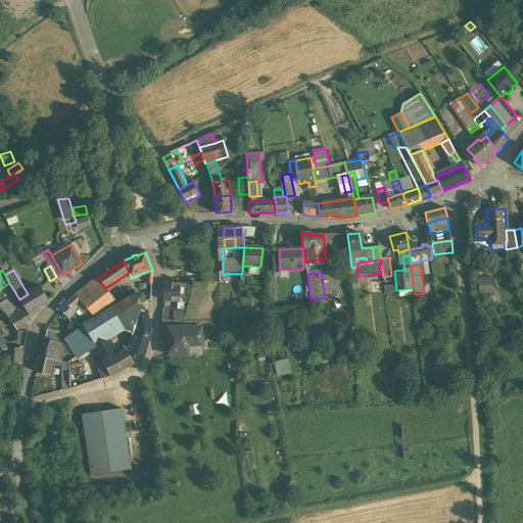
[(94,319),(117,304),(105,288),(98,278),(92,282),(85,287),(75,295),(83,304),(94,319)]
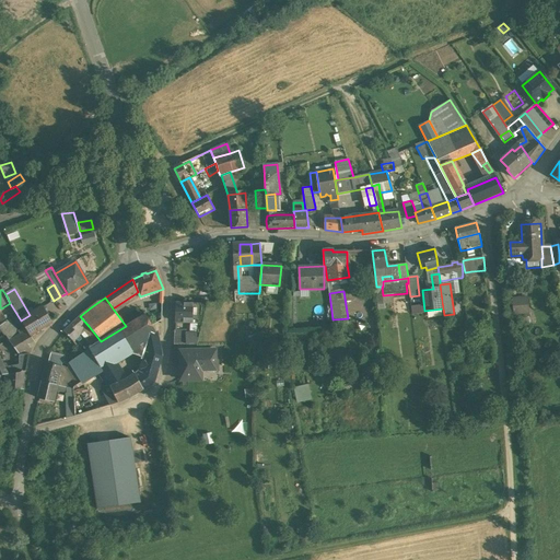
[(526,299),(513,300),(514,313),(527,312),(526,299)]
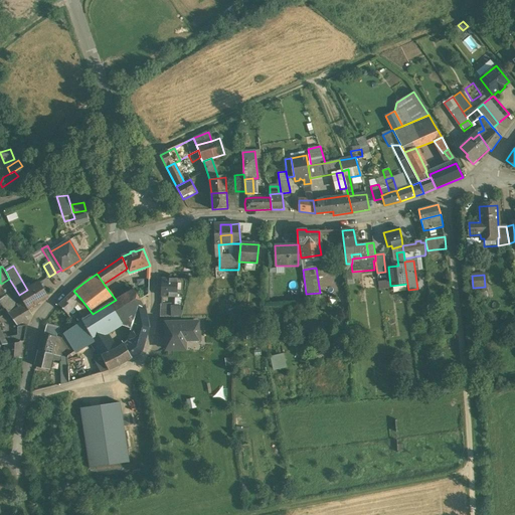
[(178,280),(161,279),(161,297),(177,298),(177,296),(178,280)]
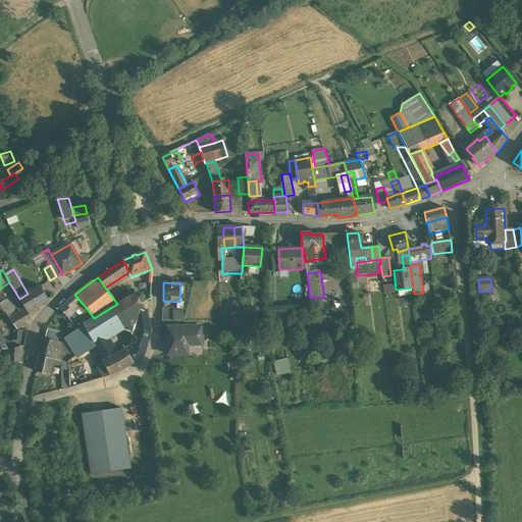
[(151,283),(135,294),(142,304),(151,299),(151,283)]
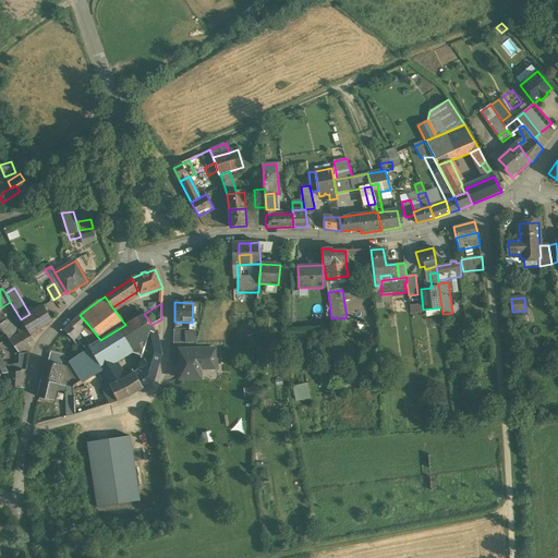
[(202,303),(193,303),(192,320),(201,320),(202,303)]
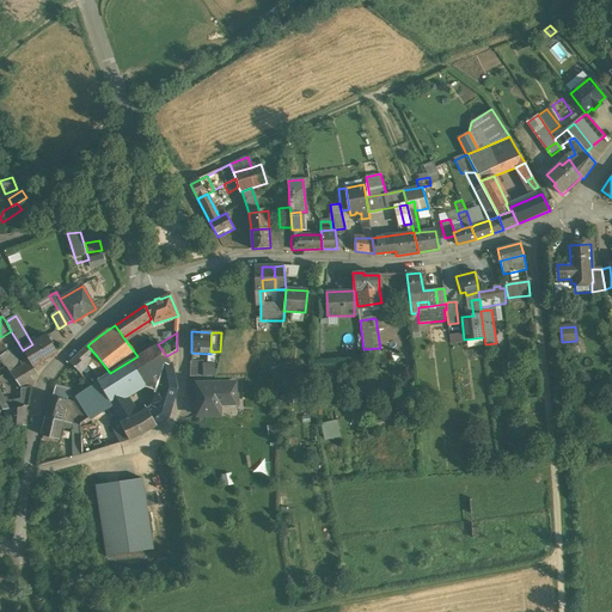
[(32,344),(23,350),(30,361),(34,368),(57,353),(48,335),(32,344)]
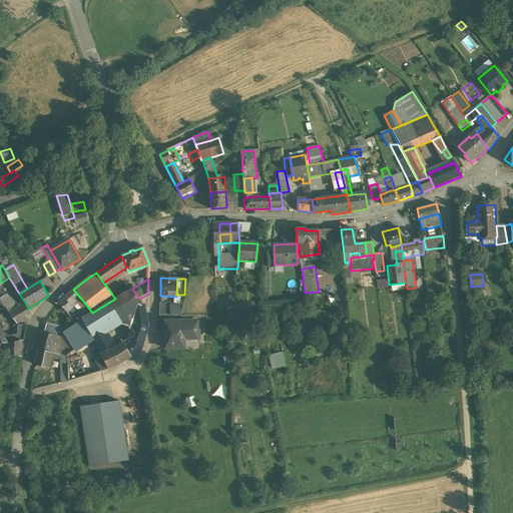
[(132,289),(81,320),(91,336),(99,331),(120,318),(133,310),(142,305),(139,299),(132,289)]
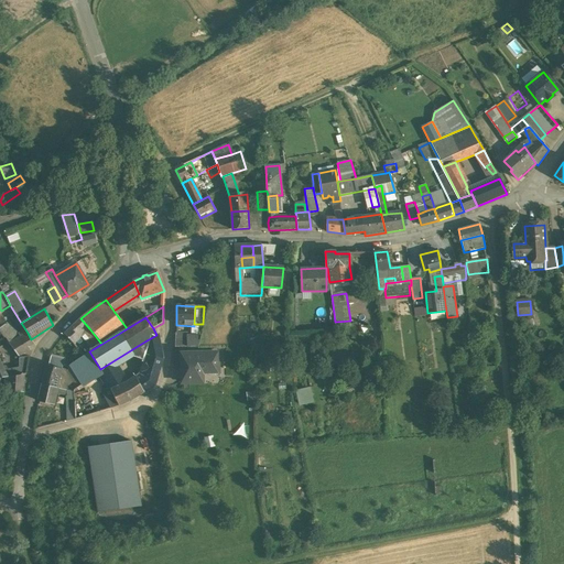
[(80,318),(64,334),(73,344),(82,335),(89,328),(80,318)]
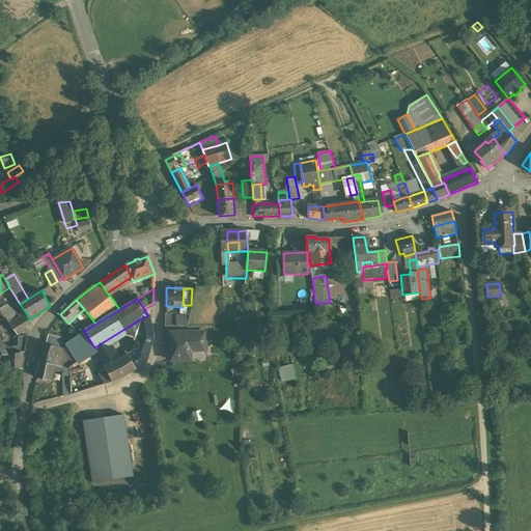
[(17,318),(6,304),(4,305),(0,308),(0,309),(5,318),(9,324),(17,318)]
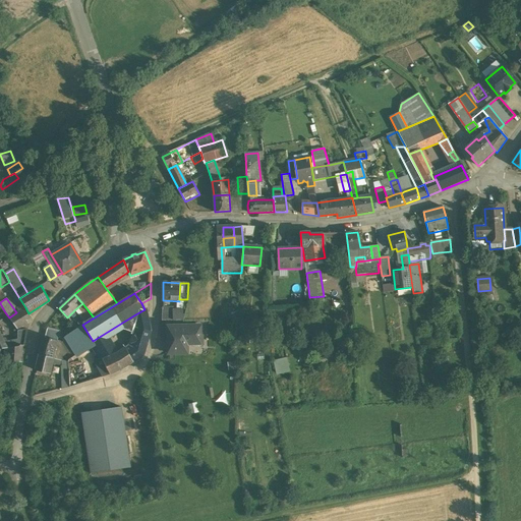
[(87,322),(94,317),(82,303),(75,309),(87,322)]
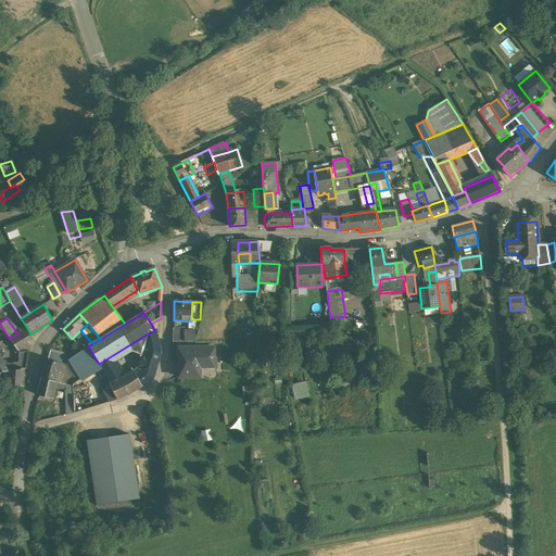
[(17,333),(10,339),(20,352),(25,352),(24,349),(29,345),(27,341),(33,338),(30,335),(27,328),(17,333)]
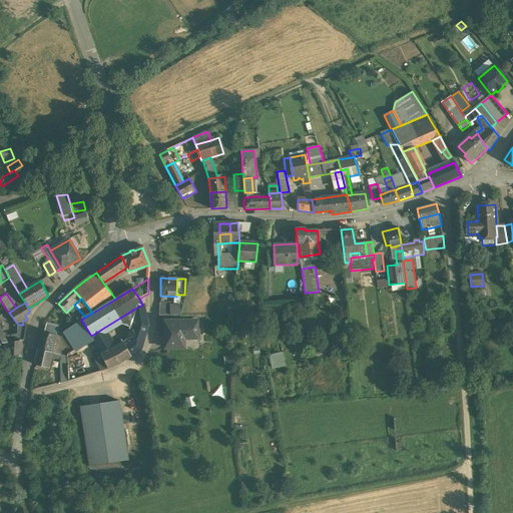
[(178,303),(160,304),(159,316),(179,316),(178,303)]
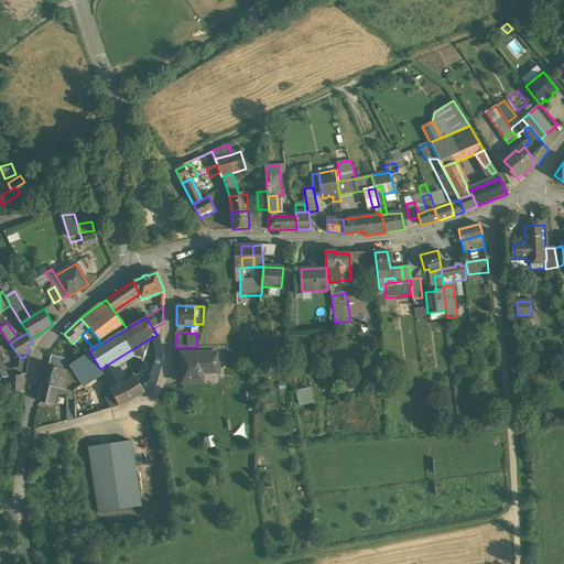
[(156,335),(147,340),(151,356),(162,359),(156,335)]
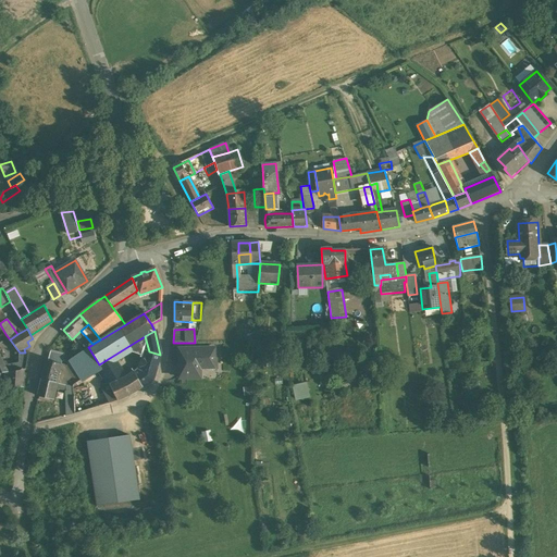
[(99,364),(88,347),(82,350),(67,361),(78,378),(99,364)]
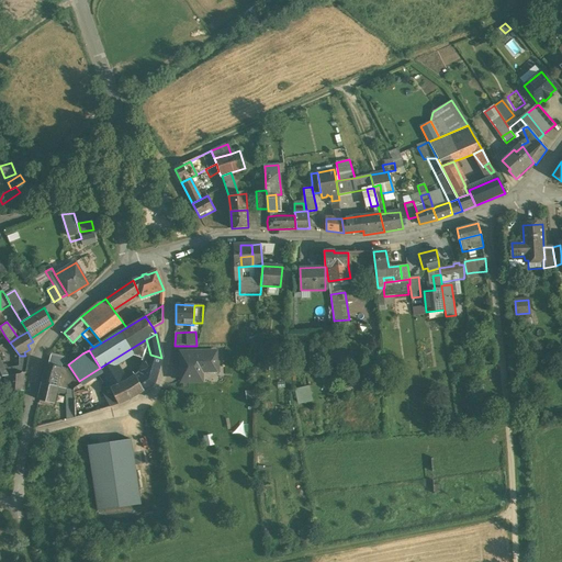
[(215,351),(181,352),(181,382),(197,381),(197,372),(216,371),(218,371),(218,361),(216,361),(215,351)]
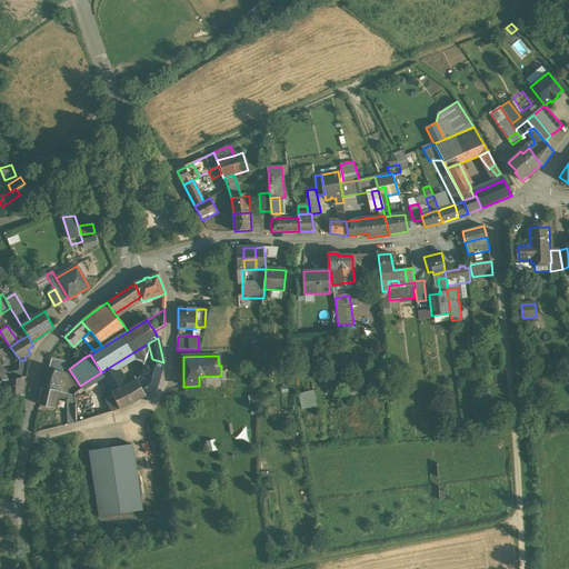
[(152,359),(146,380),(139,385),(145,396),(156,389),(163,362),(152,359)]
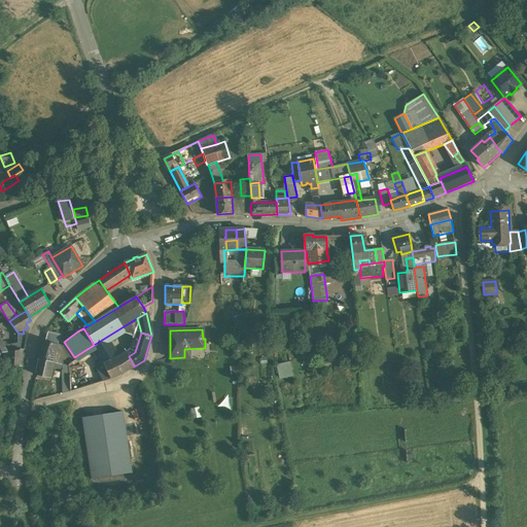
[(16,344),(4,345),(7,352),(23,350),(25,350),(27,334),(24,334),(19,334),(16,344)]
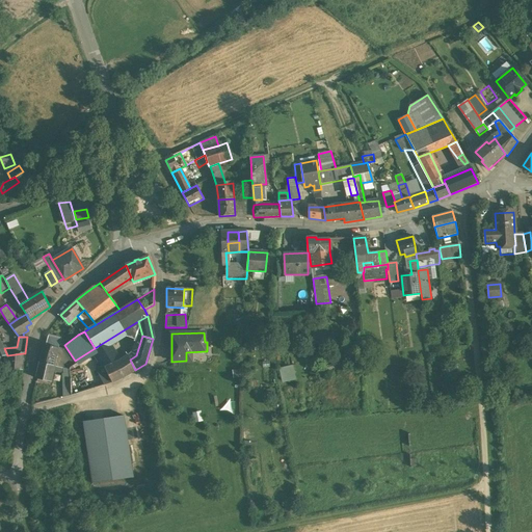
[(48,337),(47,343),(58,346),(60,340),(48,337)]
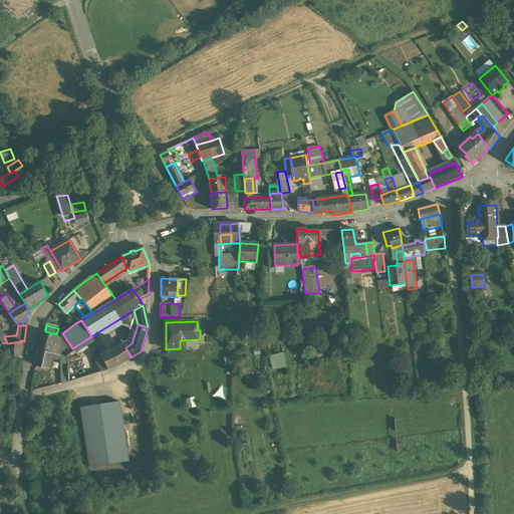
[(110,343),(99,331),(91,336),(102,355),(114,349),(110,343)]
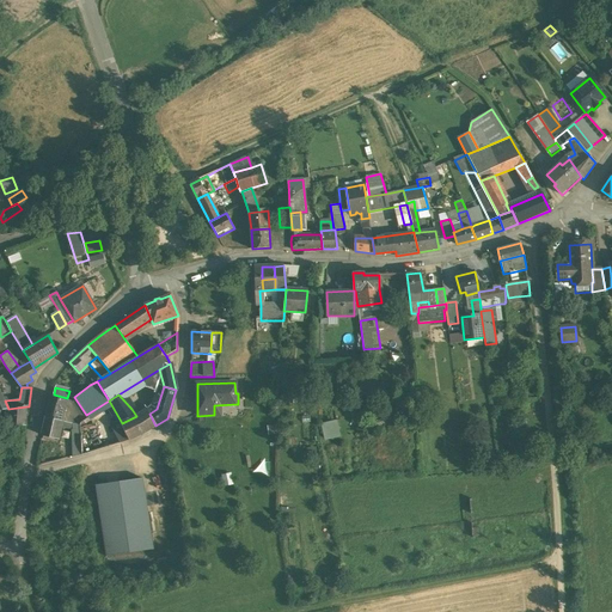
[(67,401),(50,397),(46,417),(61,421),(62,421),(63,414),(67,401)]
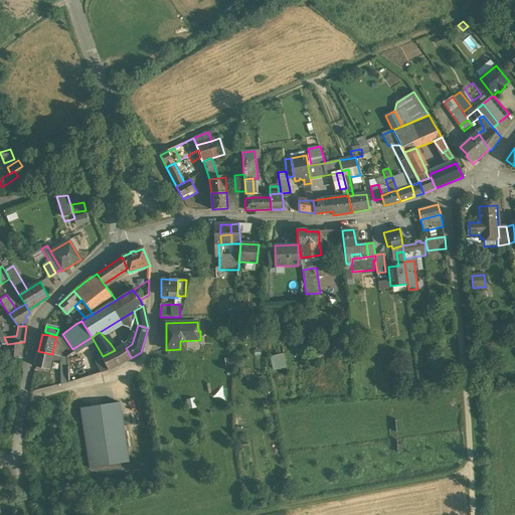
[(22,342),(7,344),(7,346),(7,357),(21,358),(22,347),(22,342)]
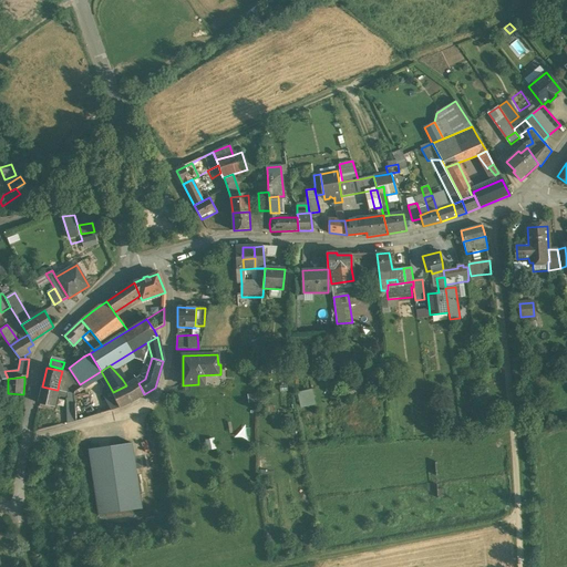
[(113,392),(112,392),(115,399),(120,406),(120,408),(135,400),(144,394),(138,383),(136,379),(129,384),(126,385),(113,392)]
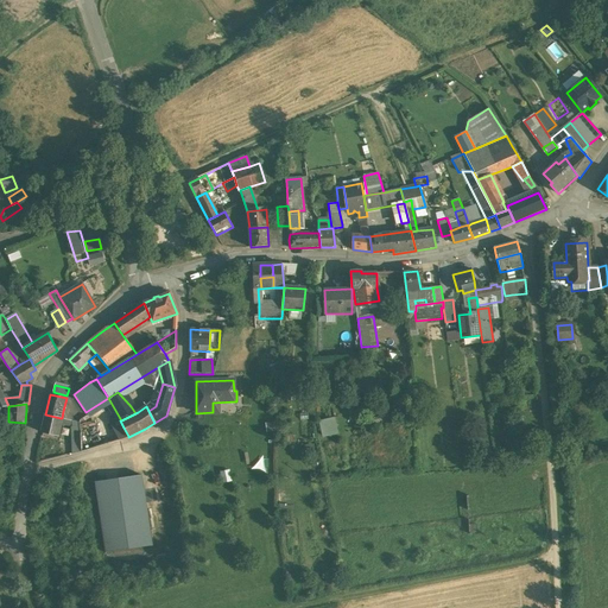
[(80,415),(63,411),(62,418),(78,422),(80,415)]
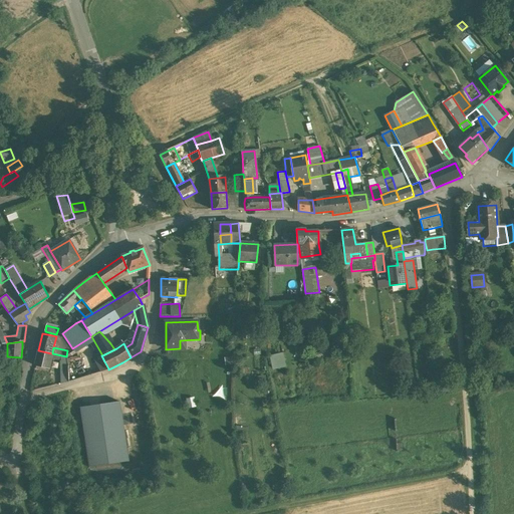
[(75,350),(67,355),(67,363),(68,381),(88,376),(85,367),(83,359),(78,349),(75,350)]
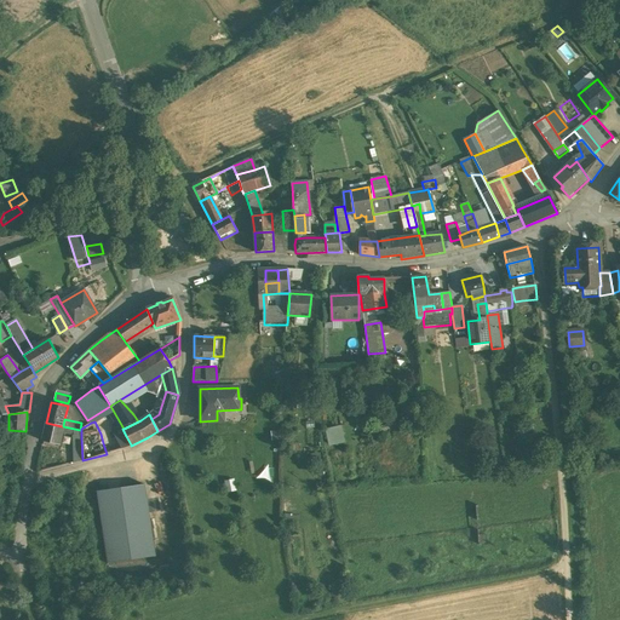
[(62,426),(46,423),(42,441),(58,446),(61,431),(62,426)]
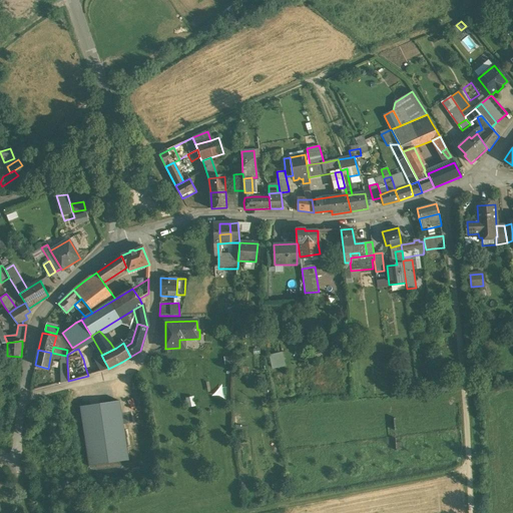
[(272,368),(286,366),(283,352),(270,354),(272,368)]
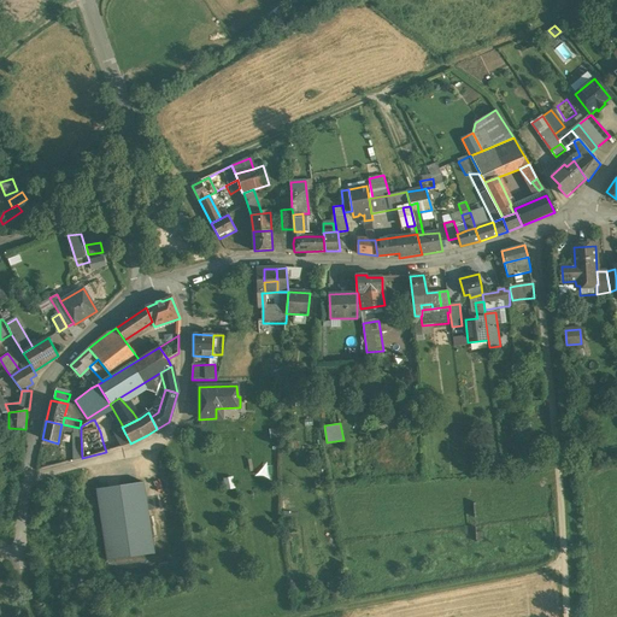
[(63,424),(62,424),(60,429),(74,432),(74,439),(81,436),(81,429),(80,428),(63,424)]
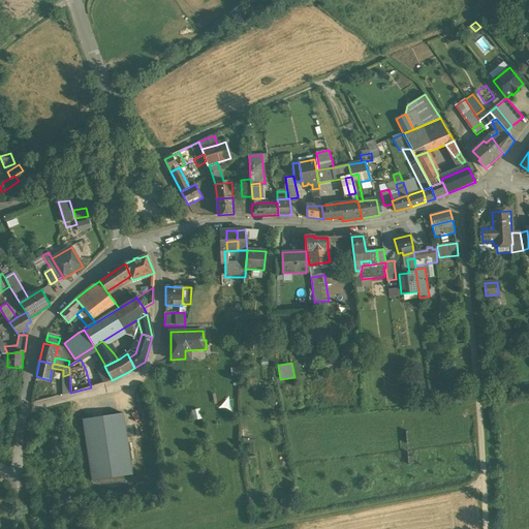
[(107,372),(88,378),(91,387),(112,379),(107,372)]
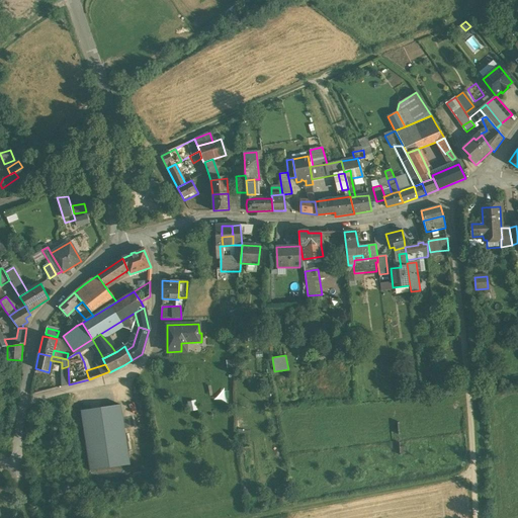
[(81,412),(89,470),(128,465),(120,407),(81,412)]
